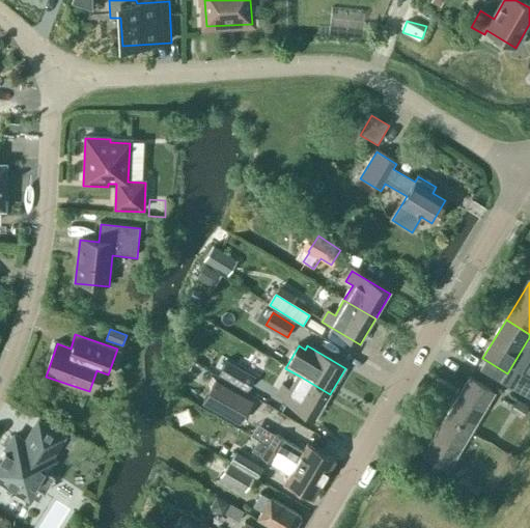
[(219,376),(248,392),(255,379),(227,362),(219,376)]
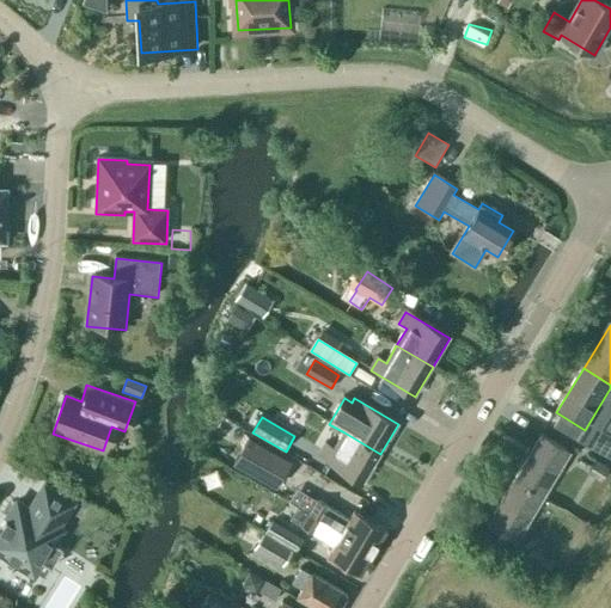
[(582,434),(604,454),(610,447),(610,429),(598,417),(582,434)]
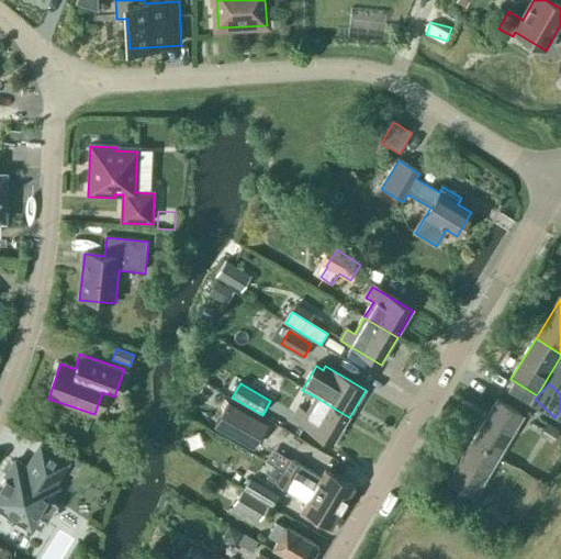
[(293,420),(334,445),(349,417),(316,398),(306,413),(300,409),(293,420)]
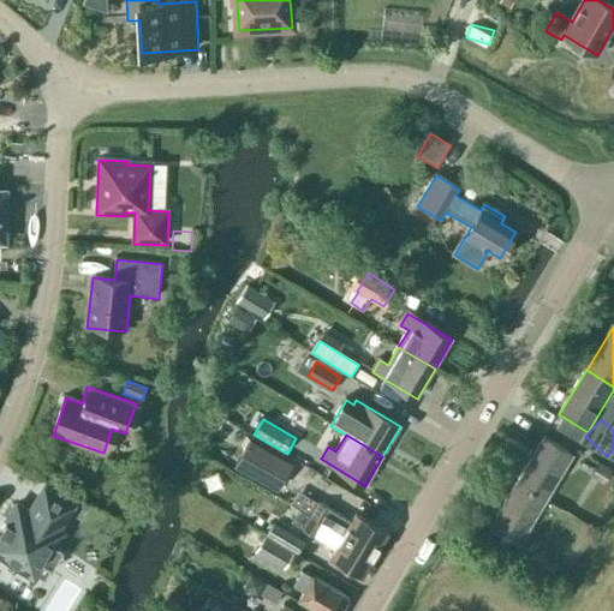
[(234,466),(278,490),(293,463),(250,438),(234,466)]
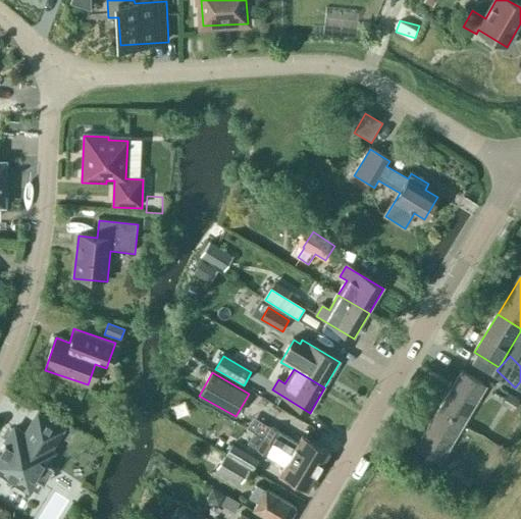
[(486,387),(462,373),(439,411),(463,425),(486,387)]
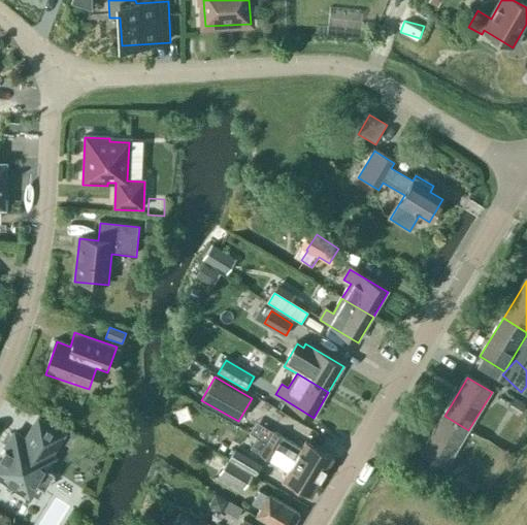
[(506,394),(501,404),(518,413),(523,403),(506,394)]
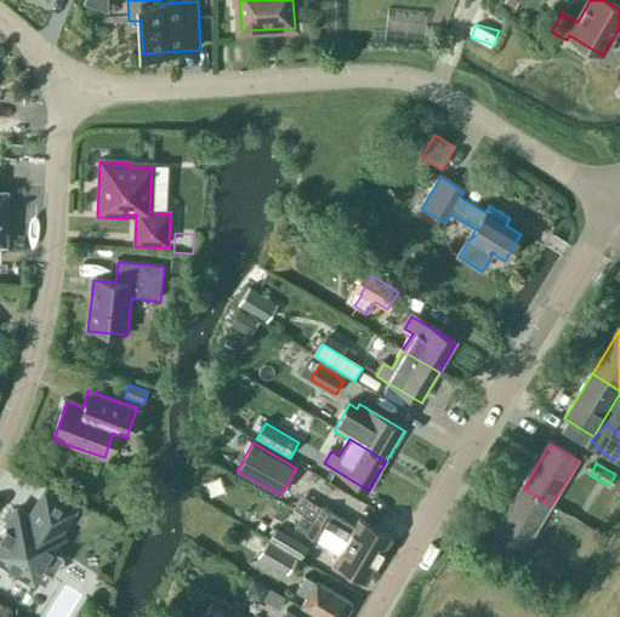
[(523,489),(496,532),(524,550),(551,506),(523,489)]
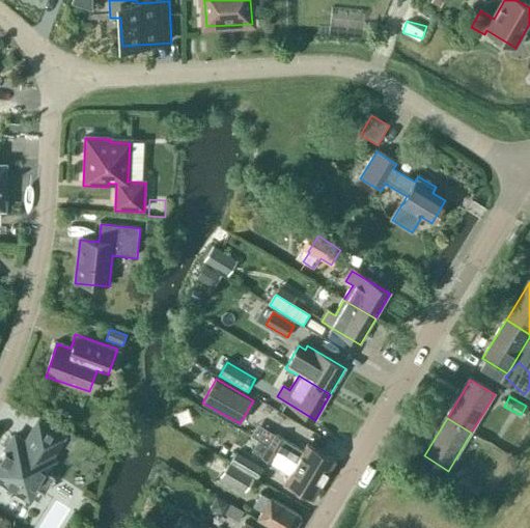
[(0,483),(11,495),(14,492),(30,501),(55,462),(51,460),(63,439),(38,423),(26,444),(16,437),(0,461),(0,483)]
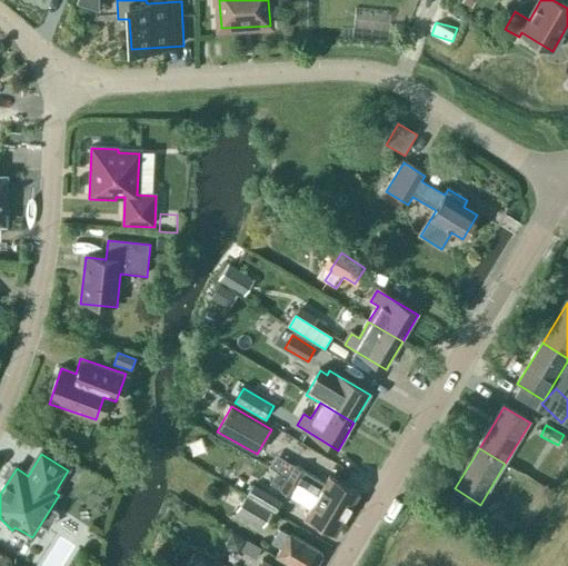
[(294,469),(279,493),(291,499),(299,486),(305,476),(294,469)]
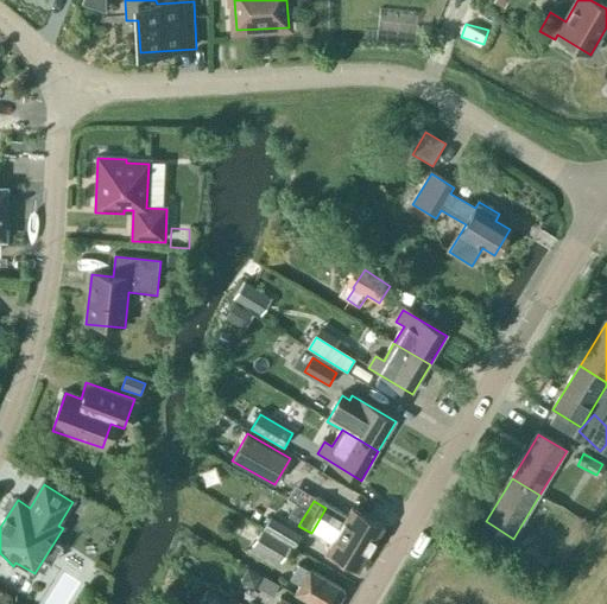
[(372,550),(384,528),(352,510),(340,531),(372,550)]
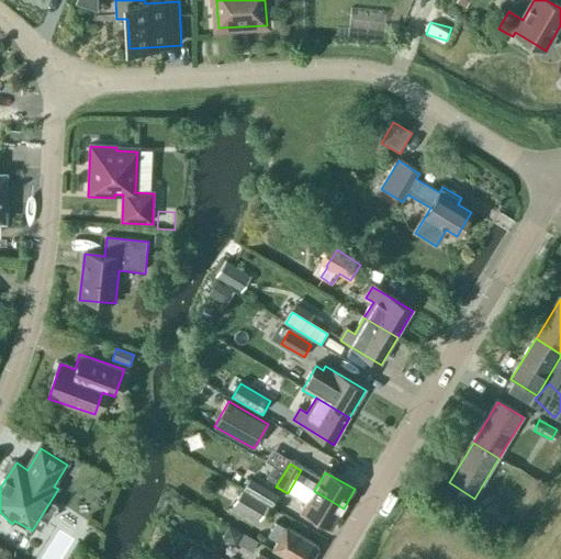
[(288,493),(306,504),(314,491),(295,480),(288,493)]
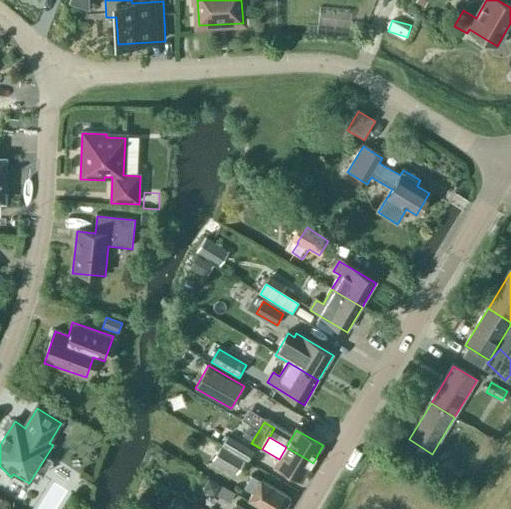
[(234,440),(228,452),(245,462),(252,449),(234,440)]
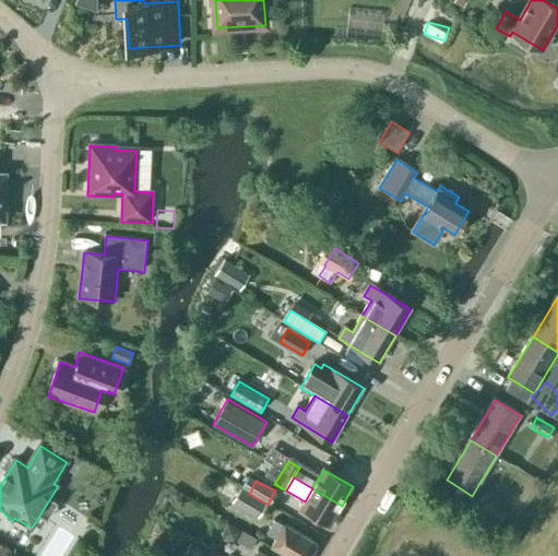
[(300,508),(330,525),(342,506),(312,488),(305,501),(300,508)]
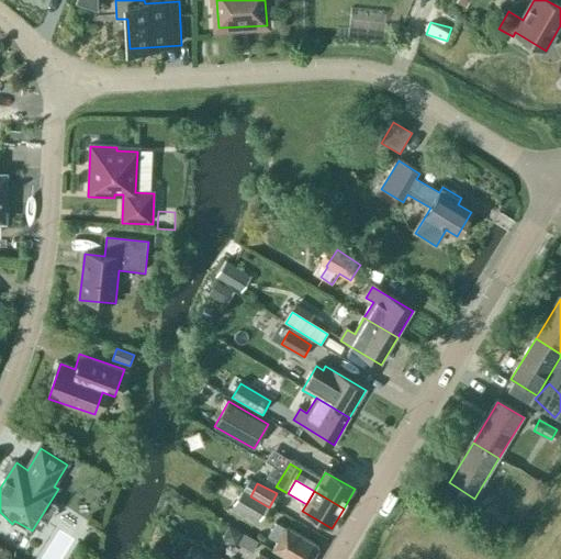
[(242,493),(234,507),(261,522),(269,509),(242,493)]
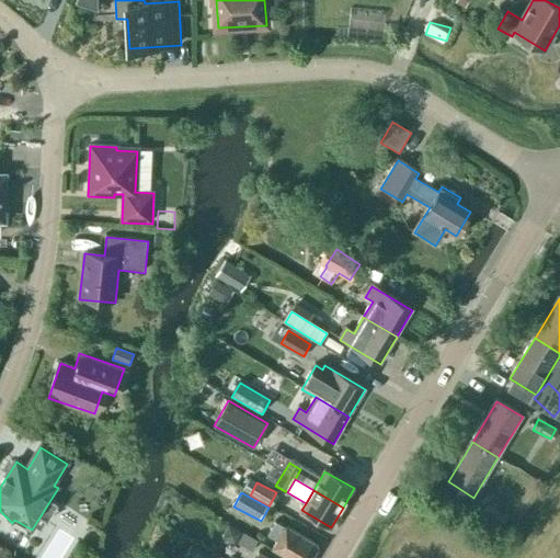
[(489,504),(480,519),(500,530),(507,517),(489,504)]
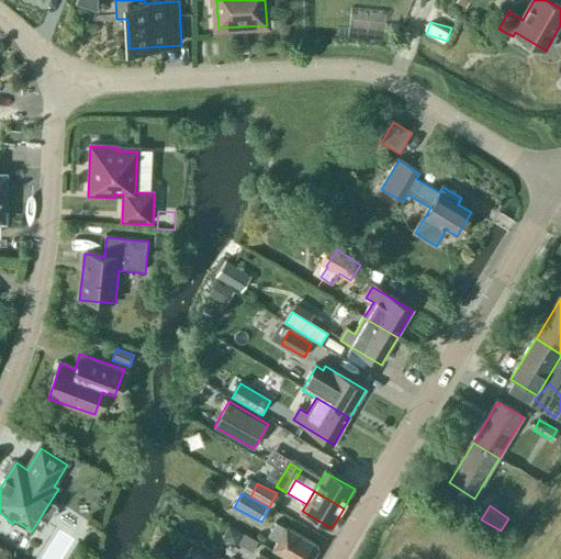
[(273,551),(285,558),(313,558),(320,549),(278,524),(270,538),(279,543),(273,551)]
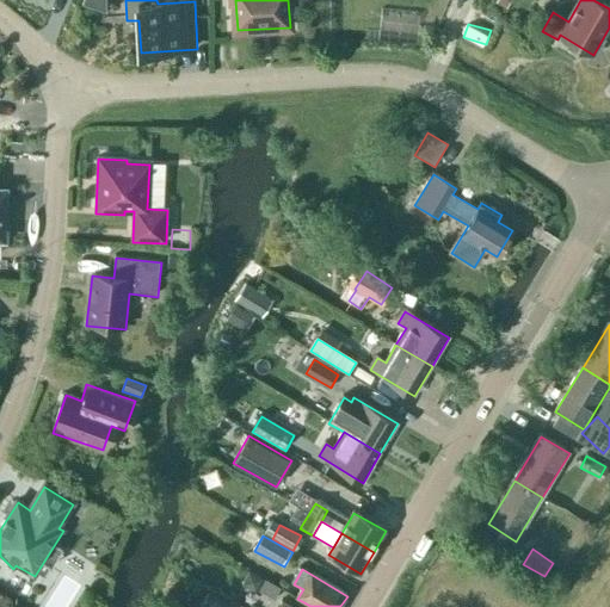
[(67,606),(80,588),(66,578),(47,606),(67,606)]
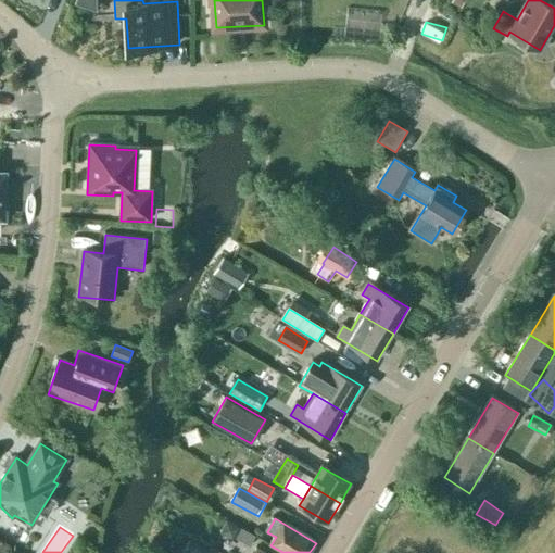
[(238,537),(248,542),(252,536),(242,529),(238,537)]
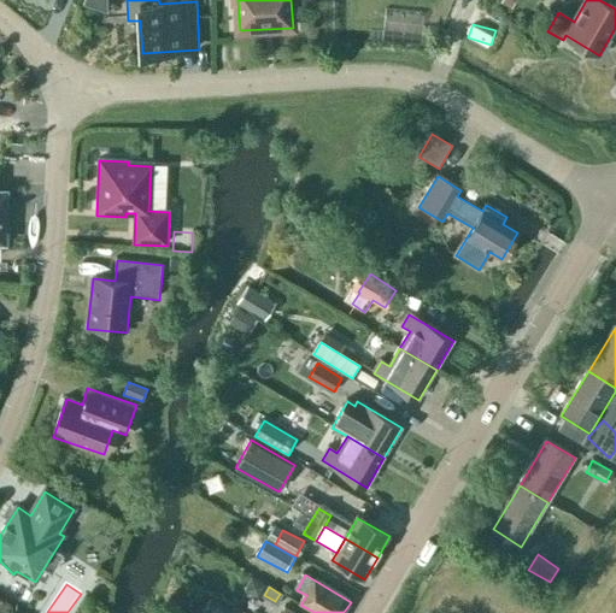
[(211,596),(204,609),(209,612),(232,612),(234,607),(211,596)]
